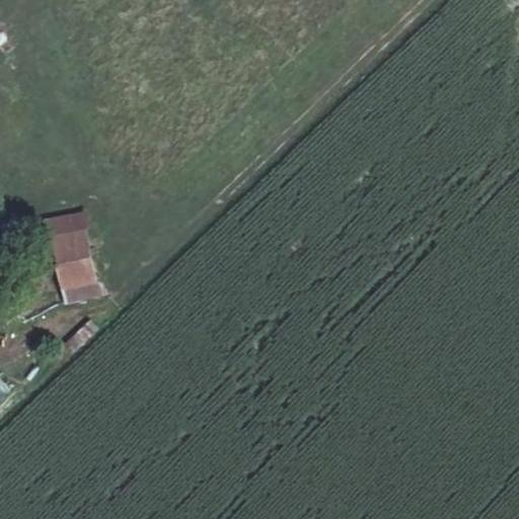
[(48,220),(57,265),(93,256),(83,213),(48,220)]
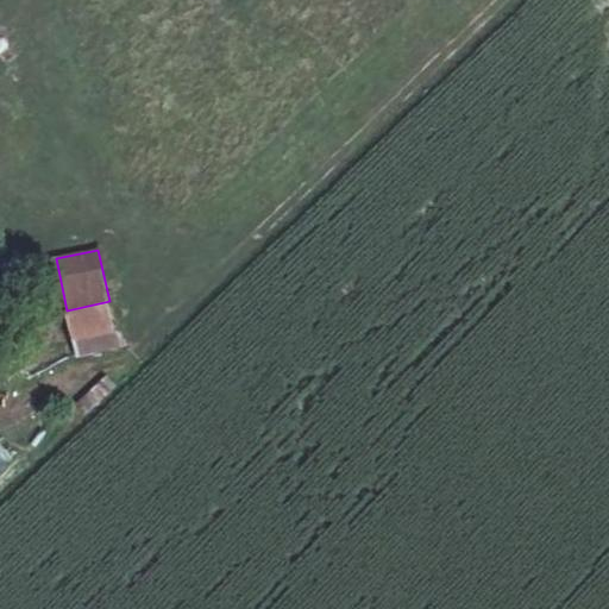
[(117,334),(110,301),(67,311),(74,344),(117,334)]
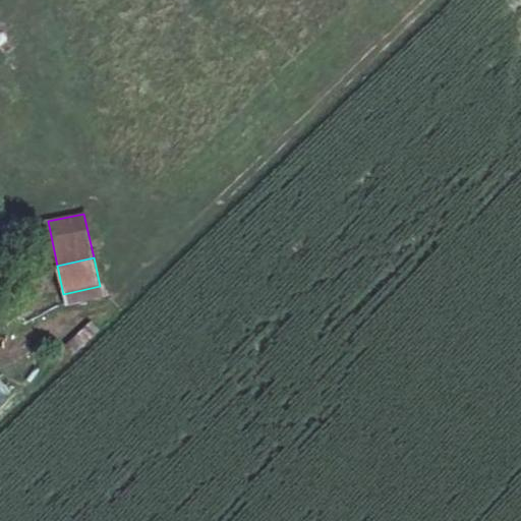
[(102,298),(100,286),(63,294),(65,306),(102,298)]
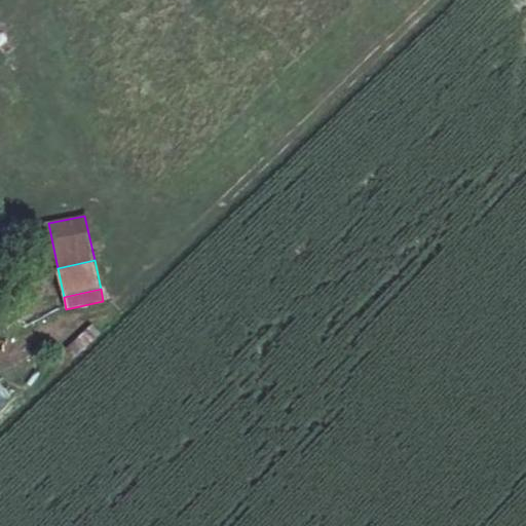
[(97,336),(88,328),(78,338),(86,346),(97,336)]
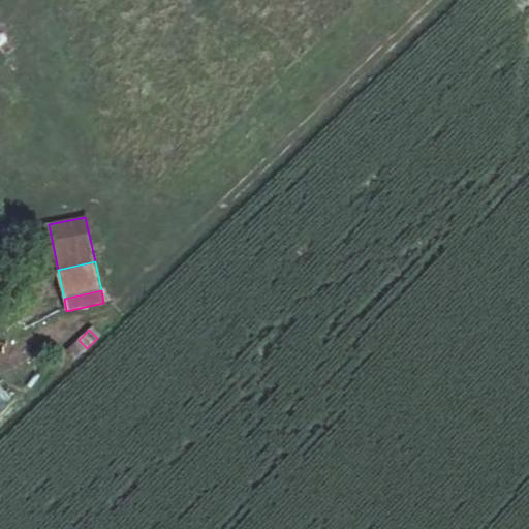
[(0,411),(13,401),(0,384),(0,383),(0,411)]
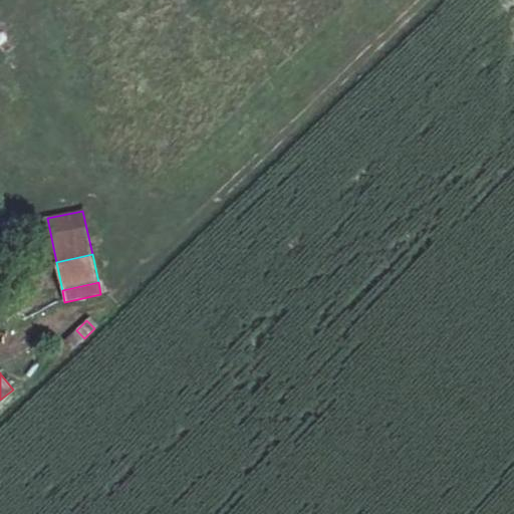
All buildings are outlined.
